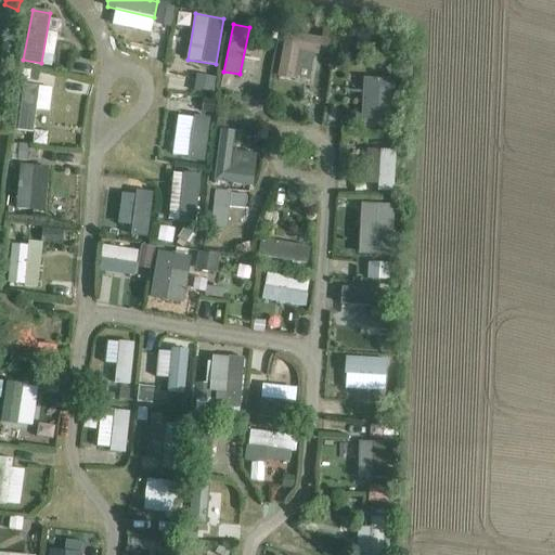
[(284,34),(276,78),(293,81),(298,53),(317,56),(320,40),(284,34)]
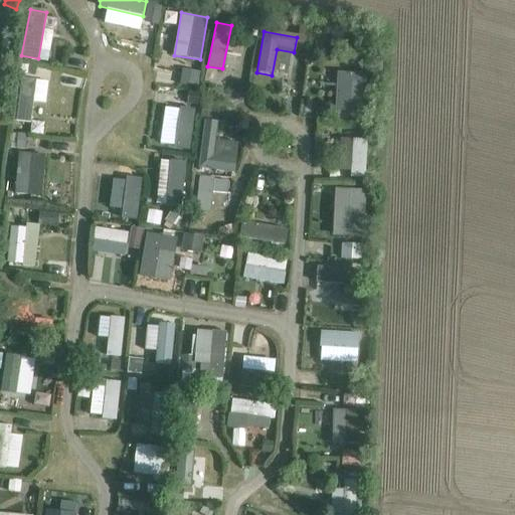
[(180,69),(180,86),(197,86),(197,69),(180,69)]
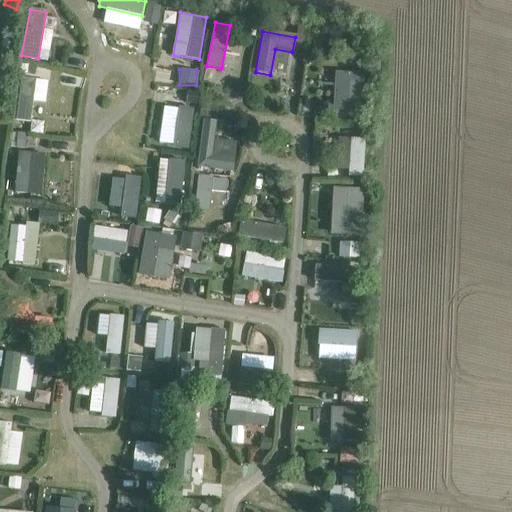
[(364,73),(337,72),(334,112),(362,114),(364,73)]
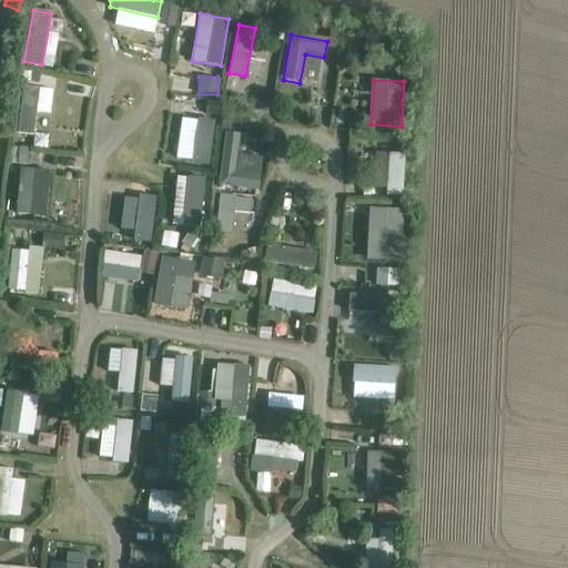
[(52,88),(24,84),(19,132),(33,133),(37,111),(50,112),(52,88)]
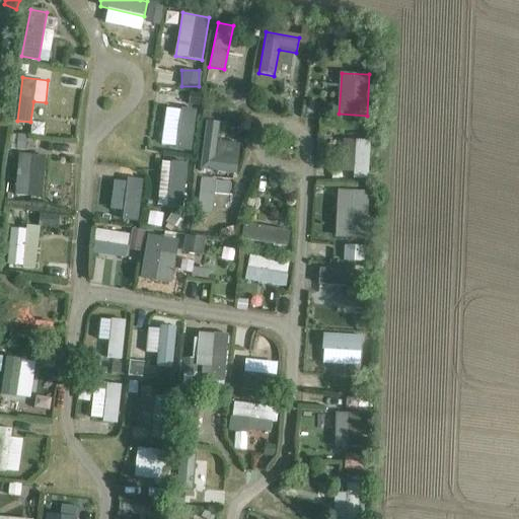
[(196,108),(181,107),(176,147),(191,149),(196,108)]
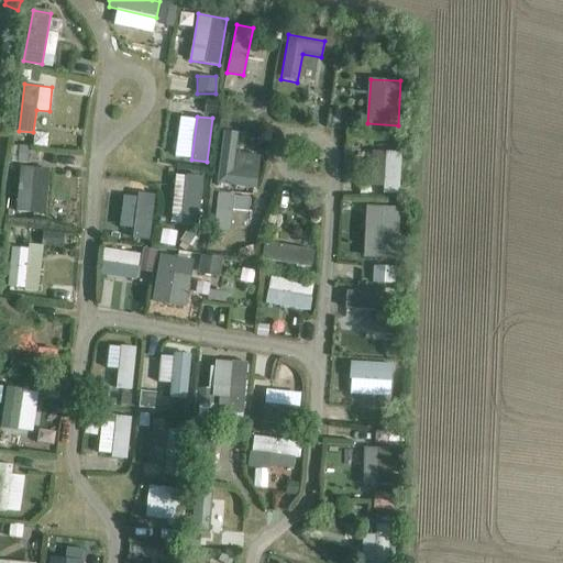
[(222,133),(217,186),(255,190),(257,174),(233,172),(238,135),(222,133)]
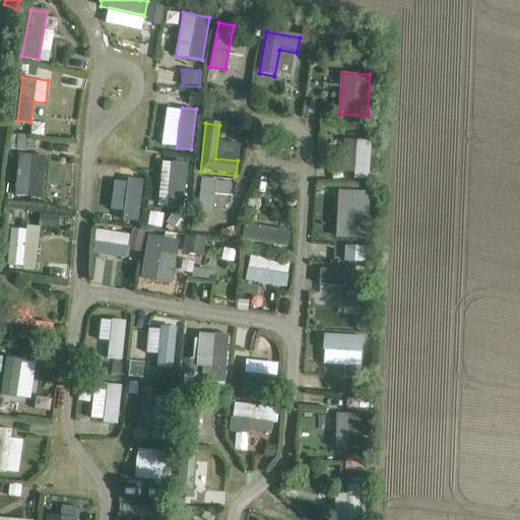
[(371,139),(356,139),(354,178),(369,179),(371,139)]
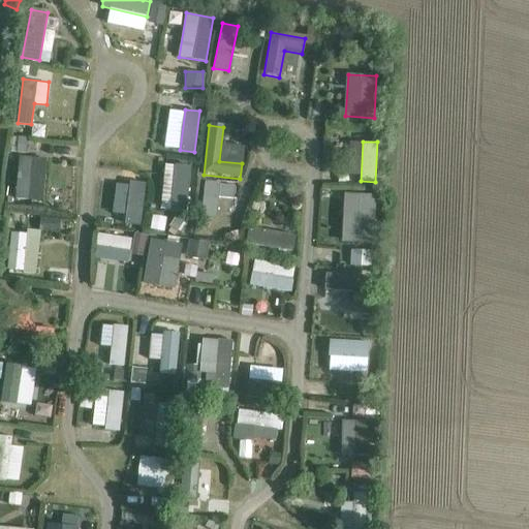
[(45,160),(20,158),(17,198),(42,200),(45,160)]
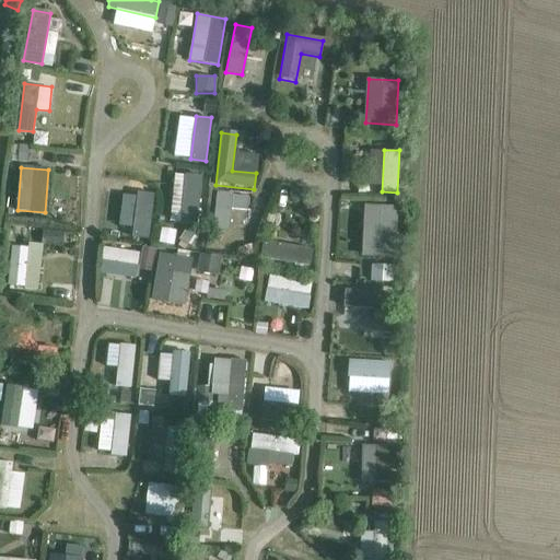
[(200,177),(185,176),(181,223),(196,225),(200,177)]
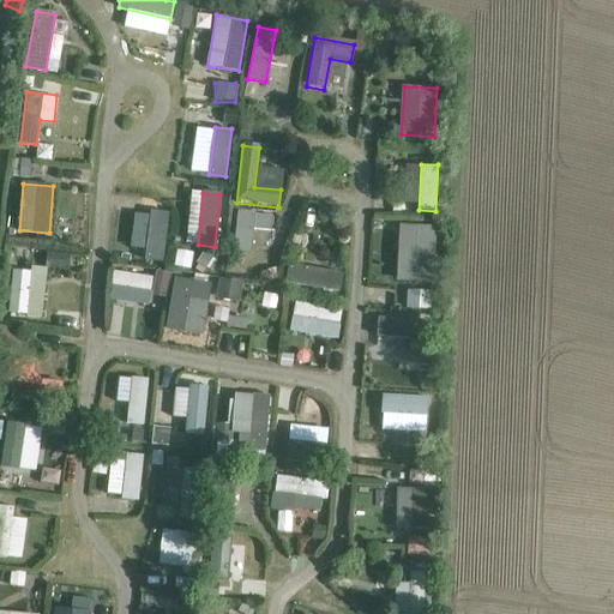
[(168,211),(151,210),(145,257),(163,259),(168,211)]
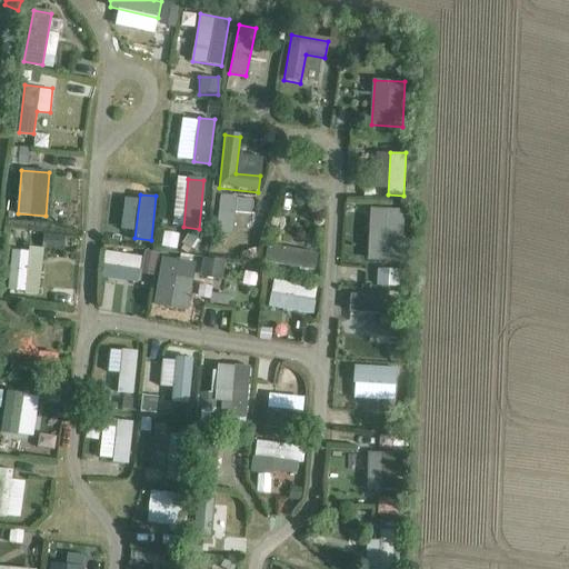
[(219,197),(215,237),(231,238),(233,215),(250,216),(251,202),(236,201),(236,199),(219,197)]
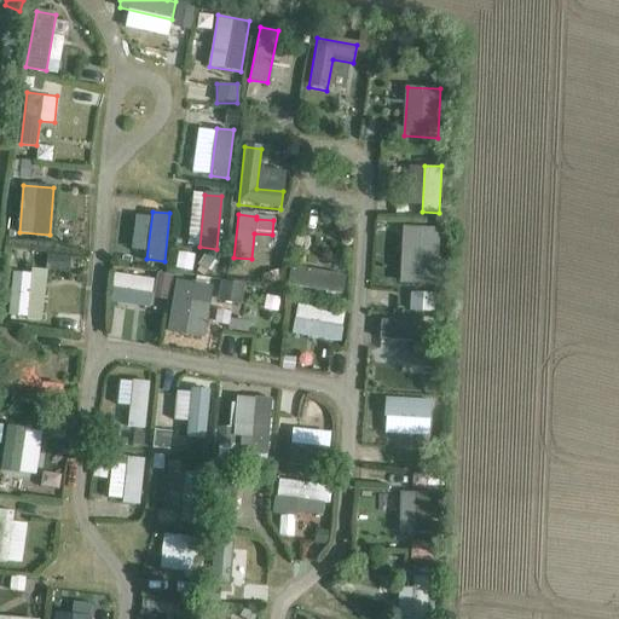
[(399,279),(437,282),(440,229),(403,226),(399,279)]
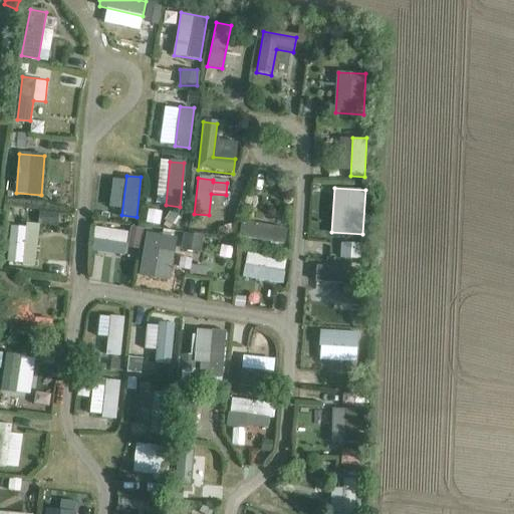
[(242,220),(240,237),(284,243),(286,226),(242,220)]
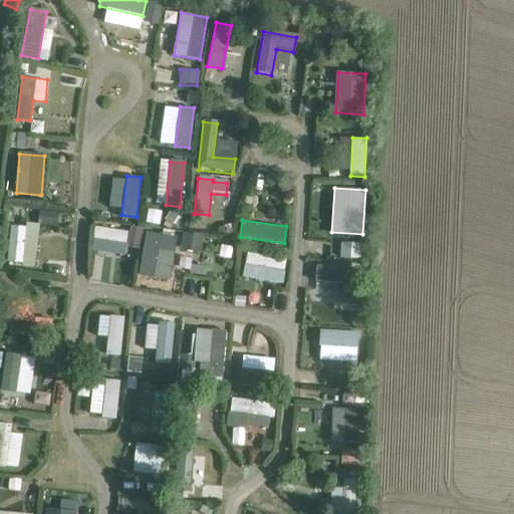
[(26,227),(11,225),(7,261),(35,264),(39,224),(26,223),(26,227)]
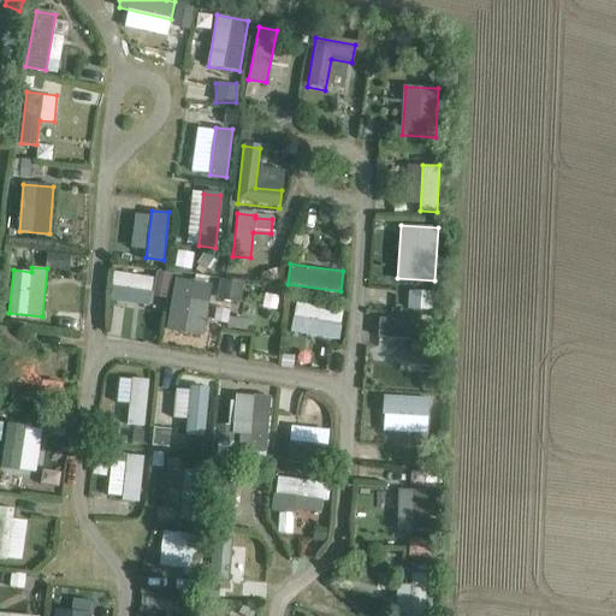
[(112,289),(150,295),(153,277),(114,270),(112,289)]
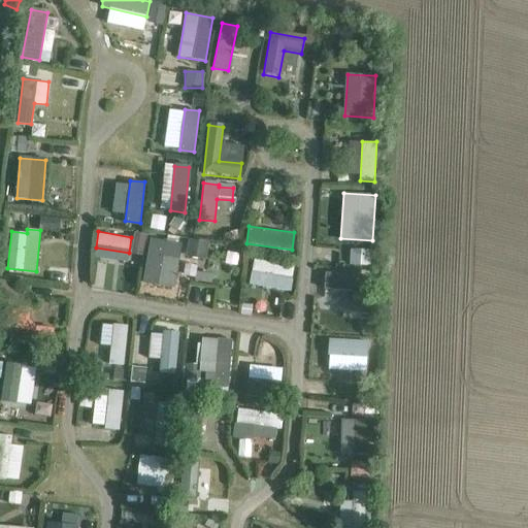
[(144,283),(173,287),(180,244),(151,239),(144,283)]
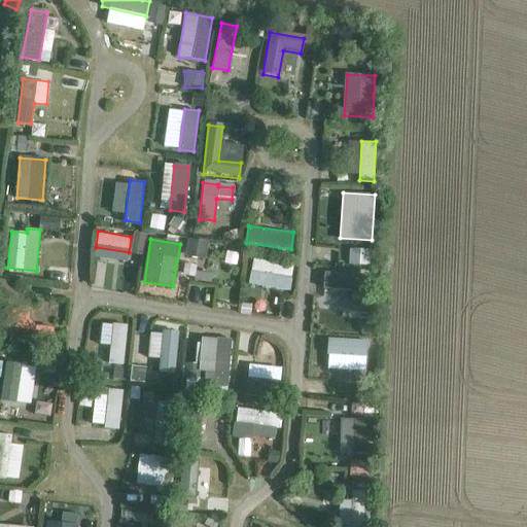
[(187,255),(205,258),(207,243),(189,240),(187,255)]
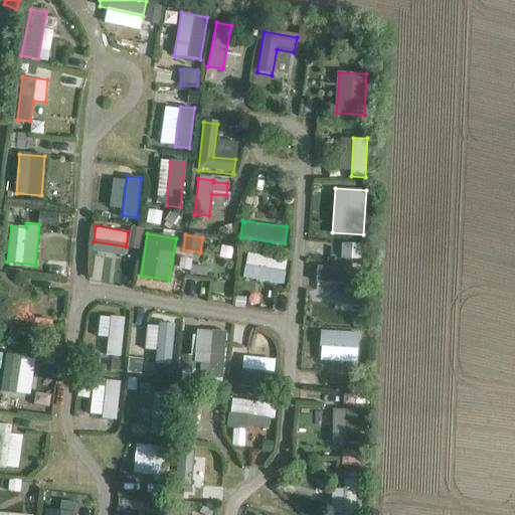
[(340,242),(340,258),(362,259),(363,243),(340,242)]
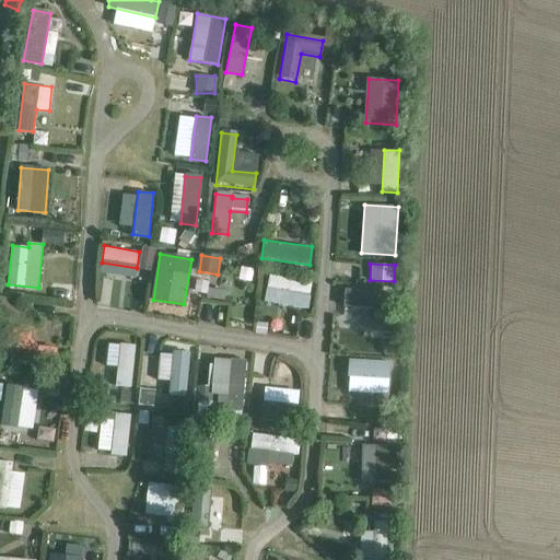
[(306,310),(312,281),(271,275),(267,304),(306,310)]
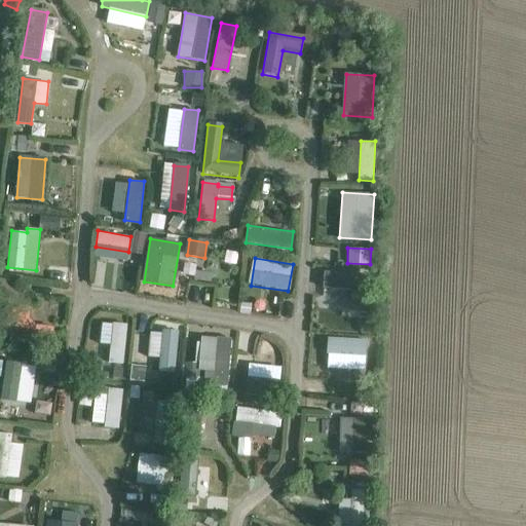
[(324,274),(322,291),(350,294),(348,314),(366,316),(370,279),(324,274)]
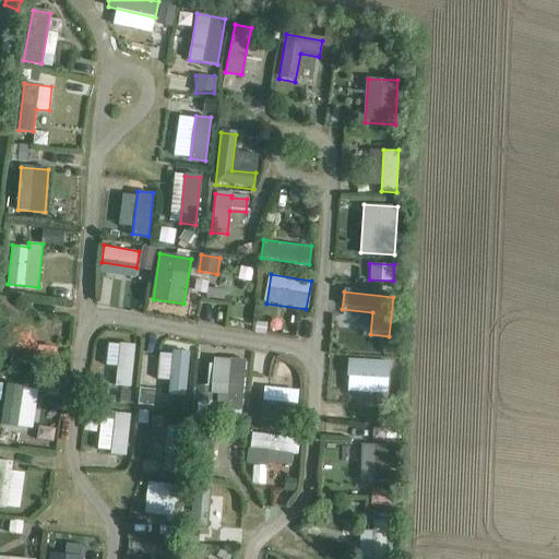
[(0,363),(54,369),(57,346),(36,344),(31,336),(31,331),(0,328),(0,363)]
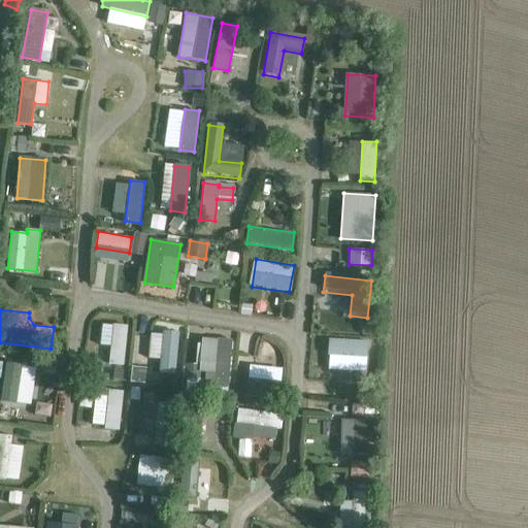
[(109,364),(123,365),(128,326),(113,325),(109,364)]
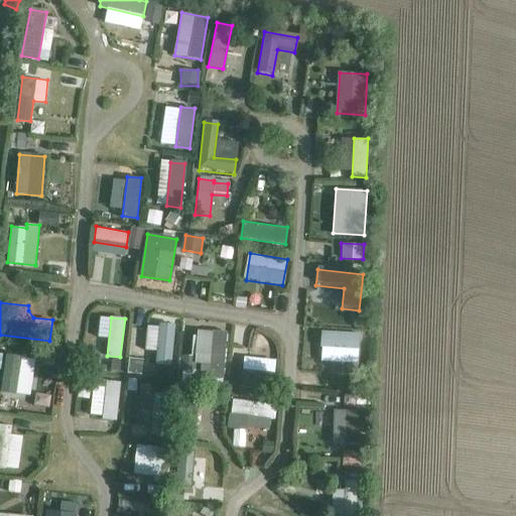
[(157,363),(170,365),(174,324),(161,323),(157,363)]
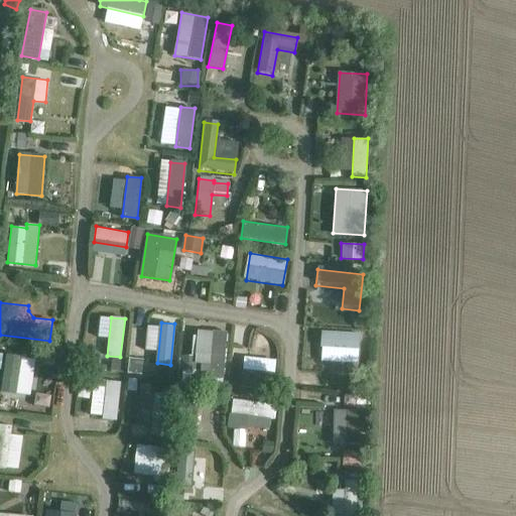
[(323,331),(321,349),(359,351),(360,334),(323,331)]
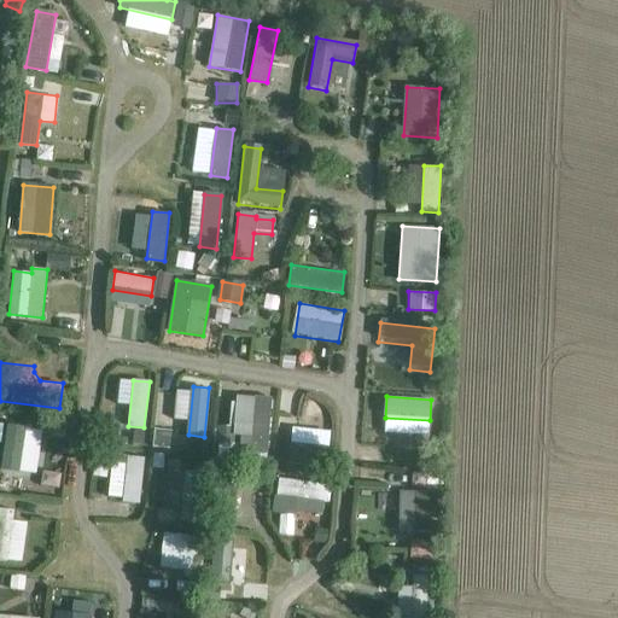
[(251,452),(268,453),(272,400),(237,397),(234,432),(242,433),(240,444),(251,445),(251,452)]
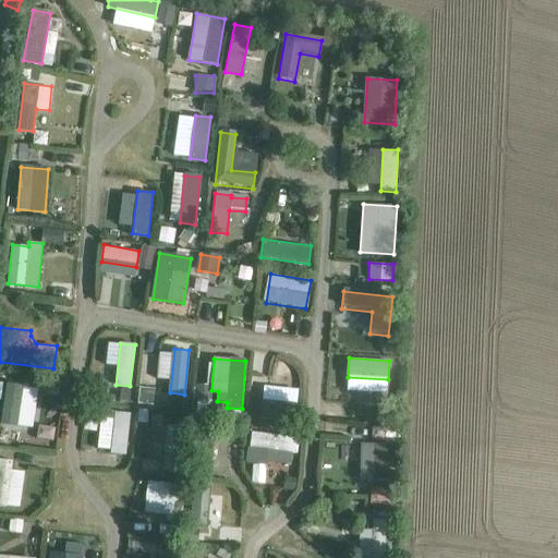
[(0,424),(33,428),(38,387),(5,383),(0,424)]
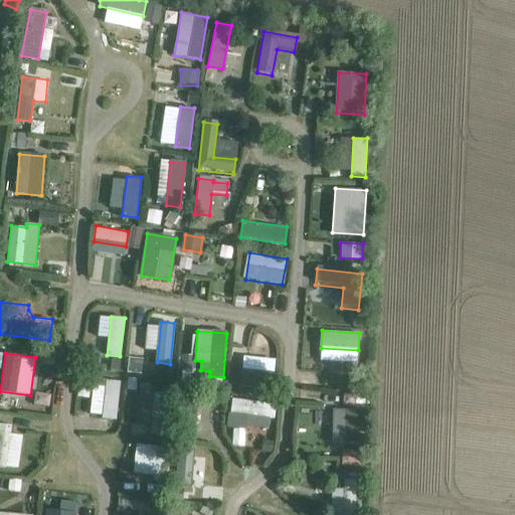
[(192,370),(193,354),(182,354),(182,369),(192,370)]
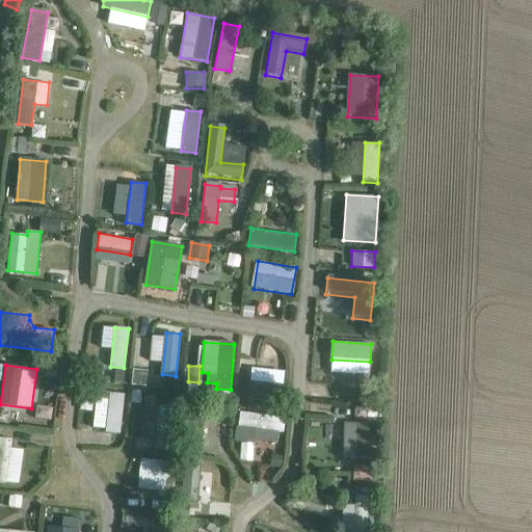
[(281,403),(284,374),(250,370),(247,398),(281,403)]
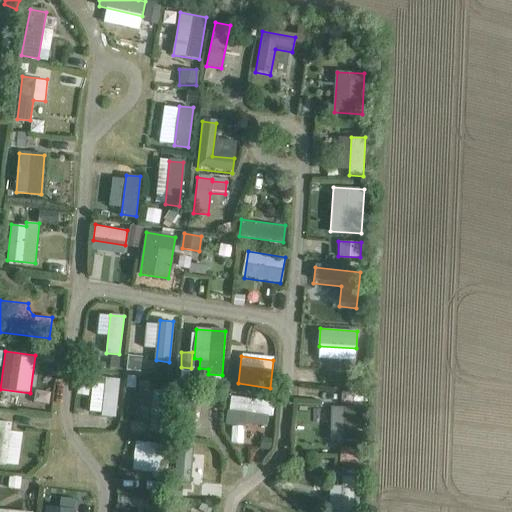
[(235,381),(237,362),(228,361),(226,380),(235,381)]
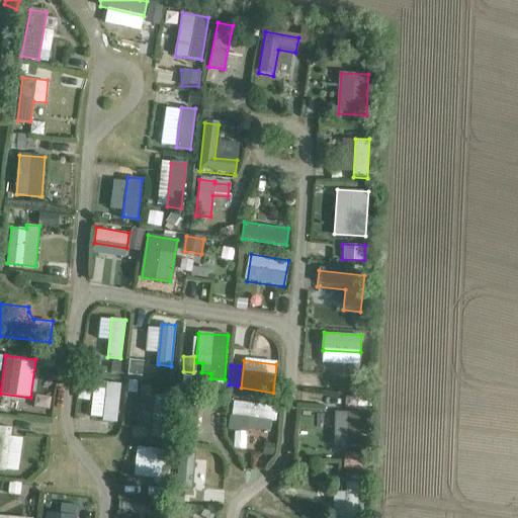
[(102,421),(116,422),(120,385),(94,382),(91,416),(103,417),(102,421)]
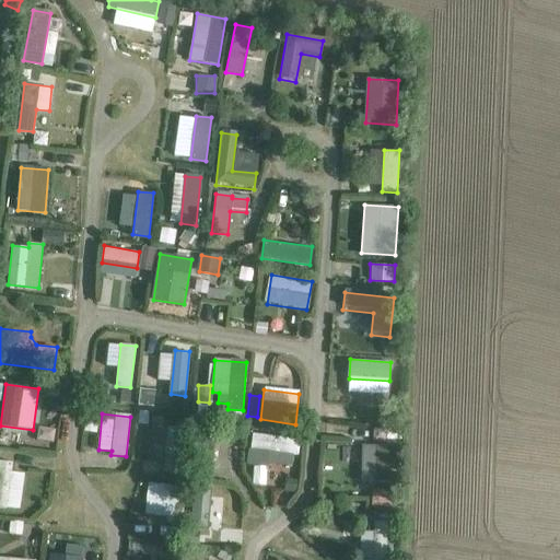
[(164,471),(179,473),(183,429),(168,428),(164,471)]
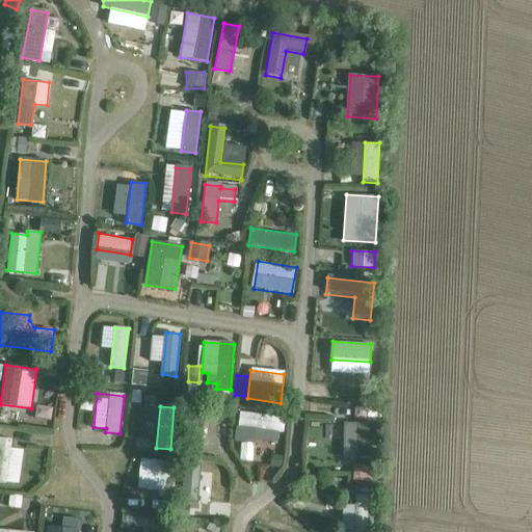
[(186,450),(201,451),(205,413),(190,411),(186,450)]
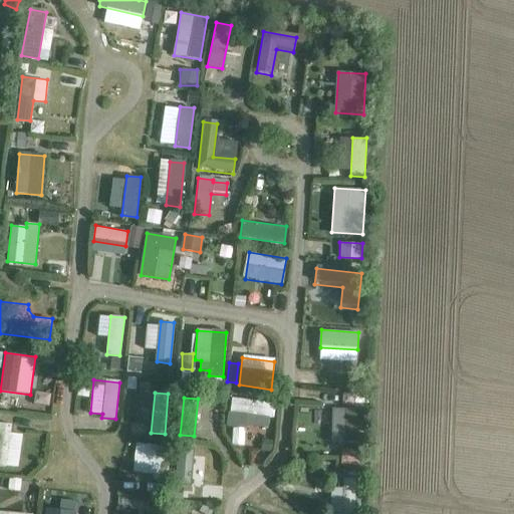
[(267,417),(274,418),(275,404),(232,399),(228,427),(245,429),(250,426),(266,428),(267,417)]
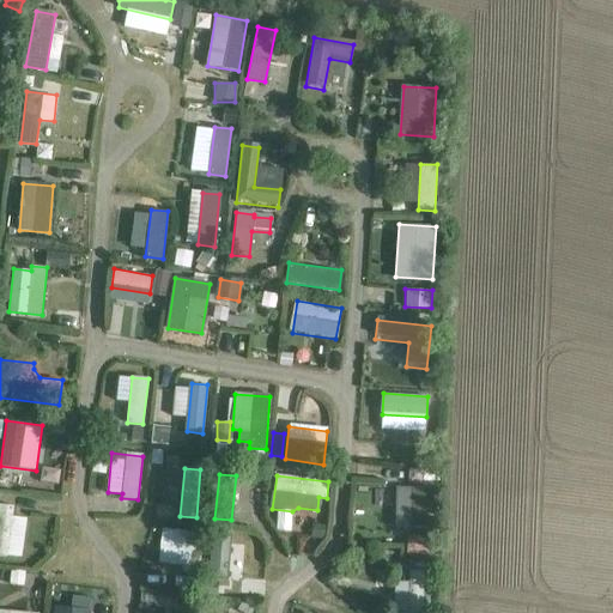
[(425,489),(396,489),(396,528),(425,528),(425,489)]
